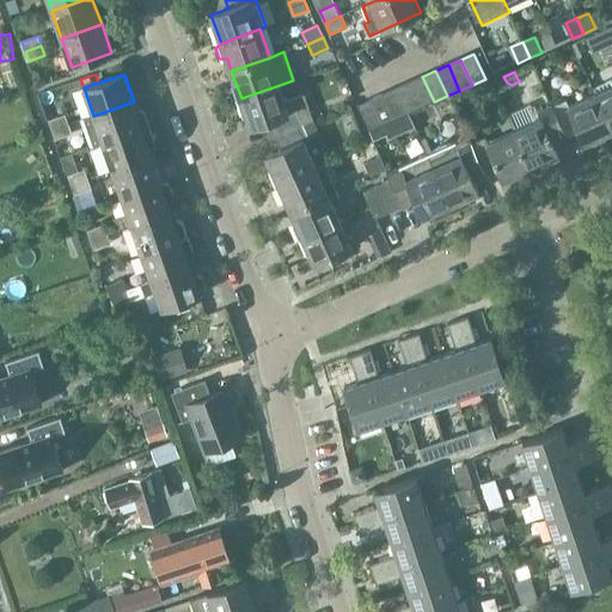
[(434,102),(422,77),(410,83),(421,108),(434,102)]
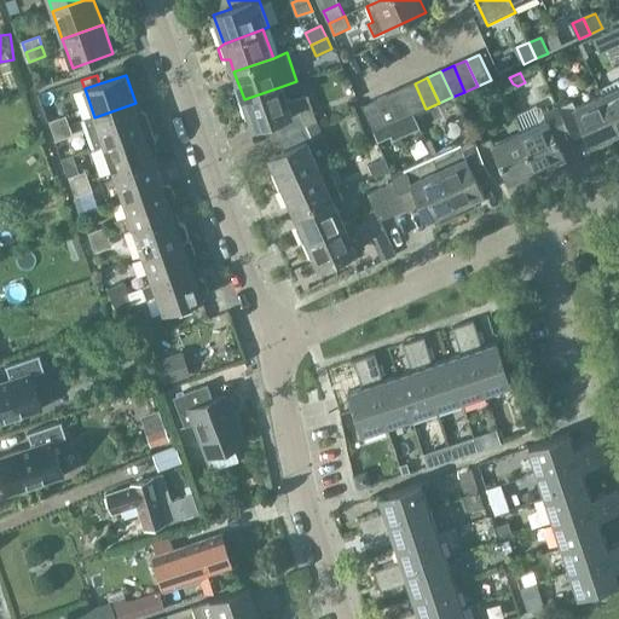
[(618,82),(601,91),(603,94),(618,126),(618,129),(618,82)]
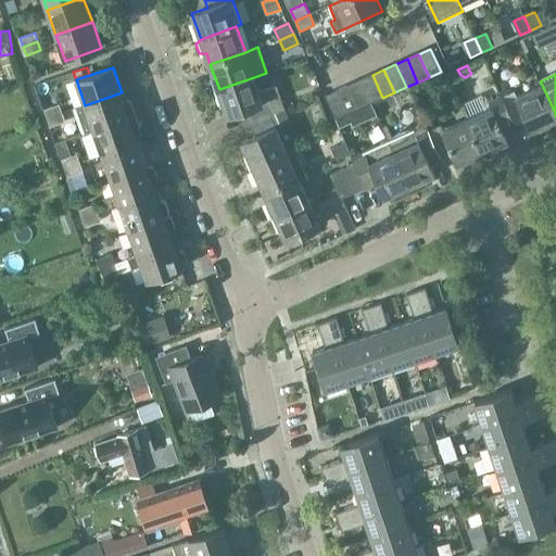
[(382,98),(373,75),(361,79),(371,103),(382,98)]
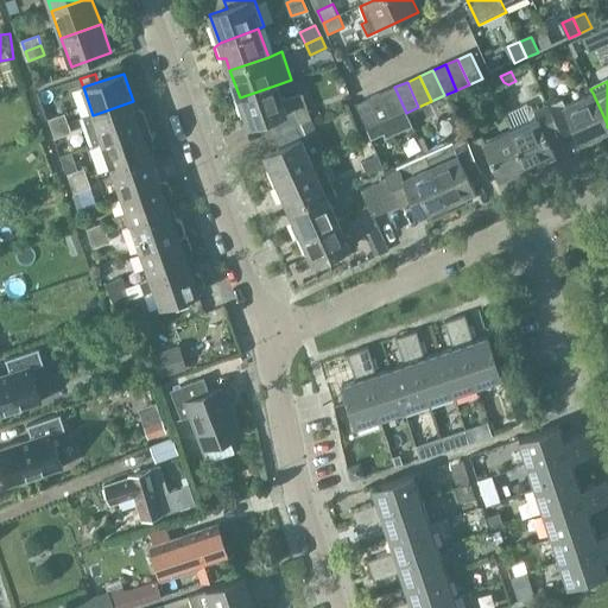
[(276,134),(312,118),(304,93),(284,100),(278,84),(240,97),(249,126),(268,120),(271,125),(276,134)]
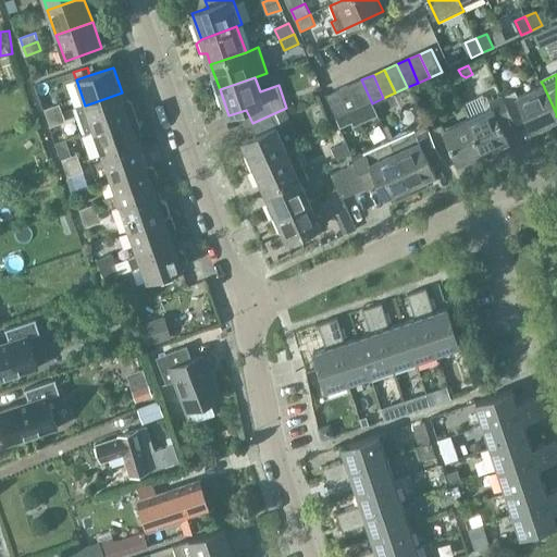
[(372,103),(361,79),(349,85),(360,108),(372,103)]
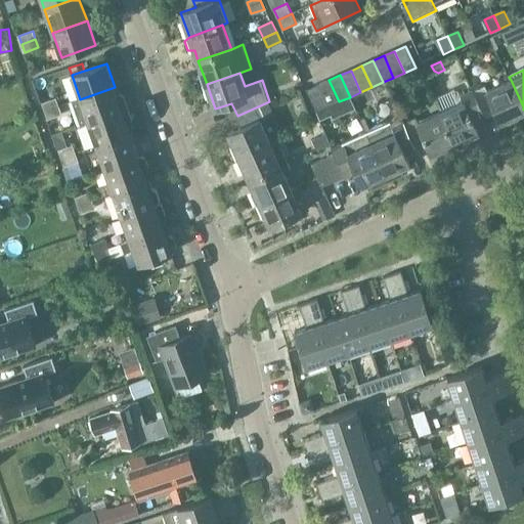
[(339,101),(329,80),(318,85),(329,106),(339,101)]
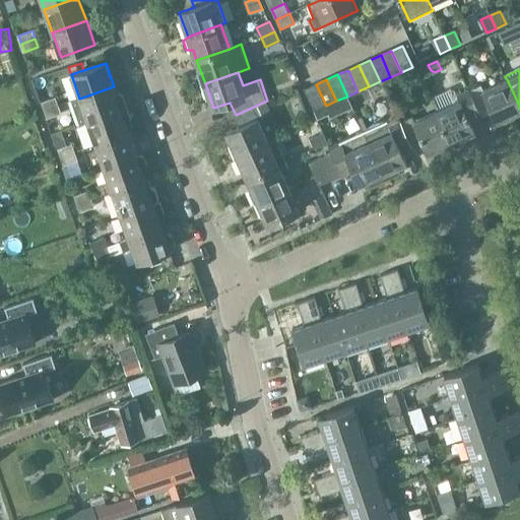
[(477,107),(480,113),(492,108),(498,121),(519,111),(519,109),(519,106),(507,79),(484,89),(481,85),(470,90),(477,107)]
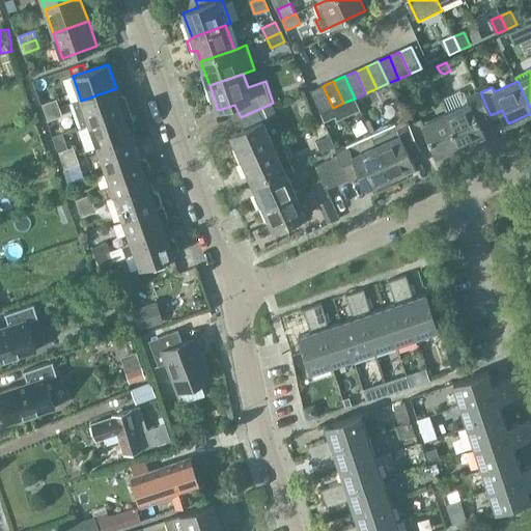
[(333,108),(323,86),(311,91),(322,113),(333,108)]
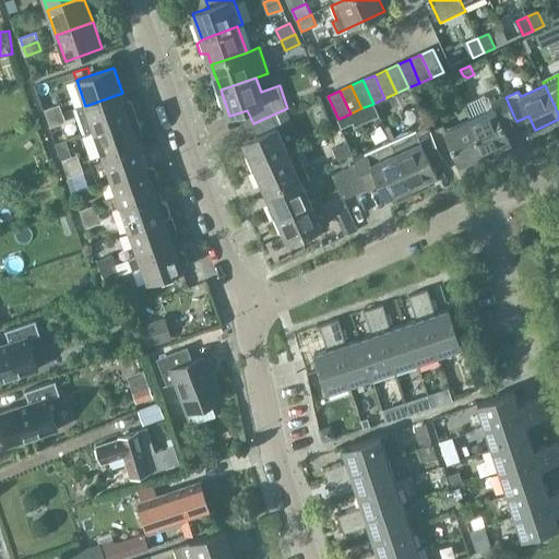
[(94,130),(131,117),(137,115),(132,103),(129,100),(126,102),(122,93),(85,106),(88,115),(94,130)]
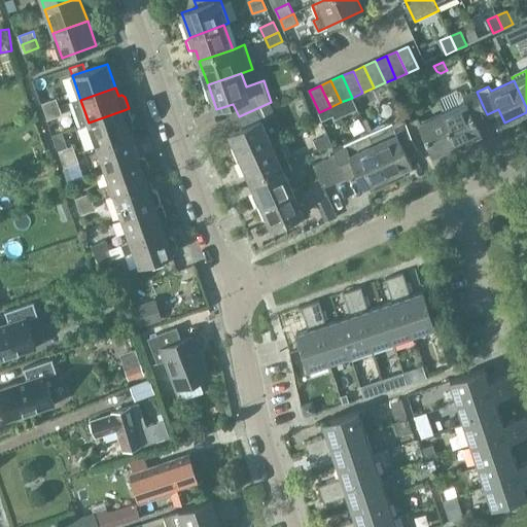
[(444,111),(458,144),(459,143),(460,145),(463,147),(471,143),(472,140),(471,137),(482,133),(476,118),(487,114),(484,108),(477,92),(465,97),(462,92),(457,90),(437,99),(444,111)]
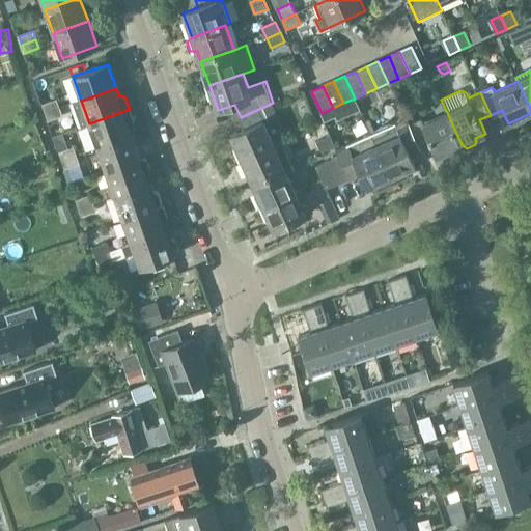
[(47,112),(60,108),(57,100),(44,105),(47,112)]
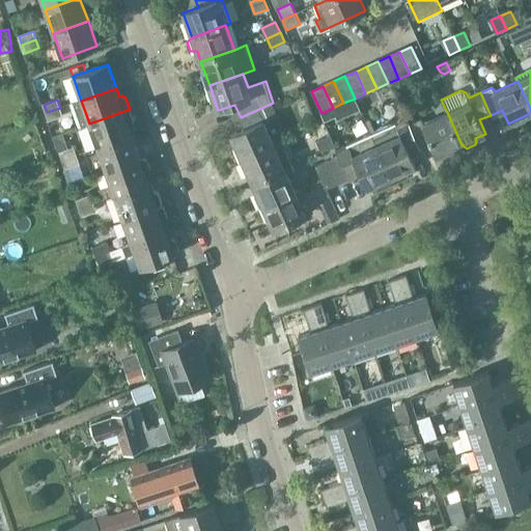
[(274,143),(263,120),(278,114),(276,109),(273,103),(241,117),(246,128),(231,134),(242,158),(274,143)]
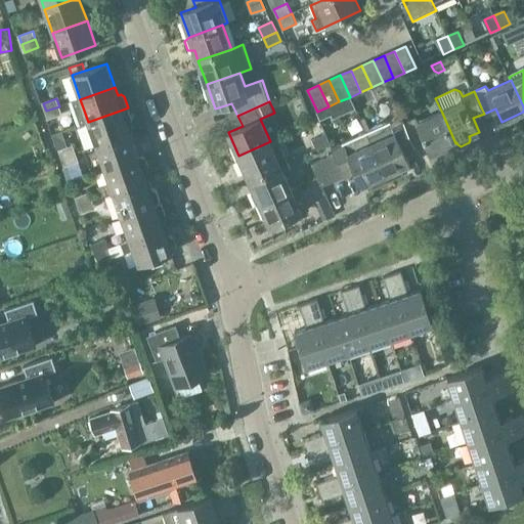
[(59,106),(46,111),(48,119),(62,114),(59,106)]
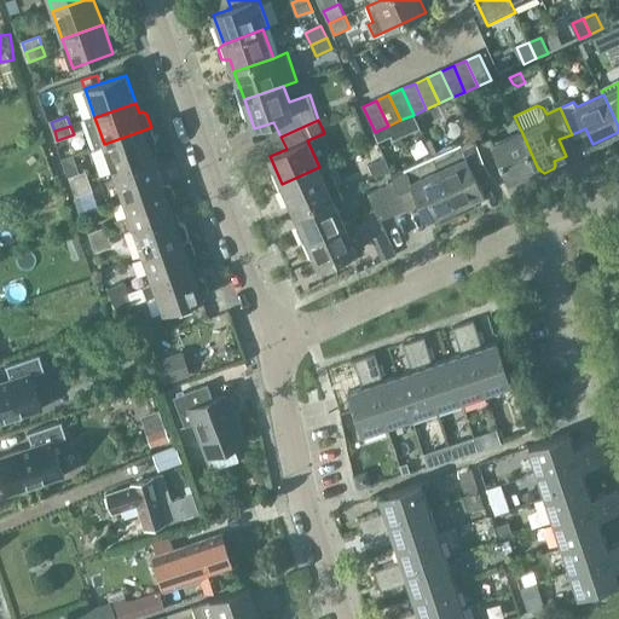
[(114,172),(155,157),(151,149),(156,148),(157,144),(151,127),(145,129),(104,144),(114,172)]
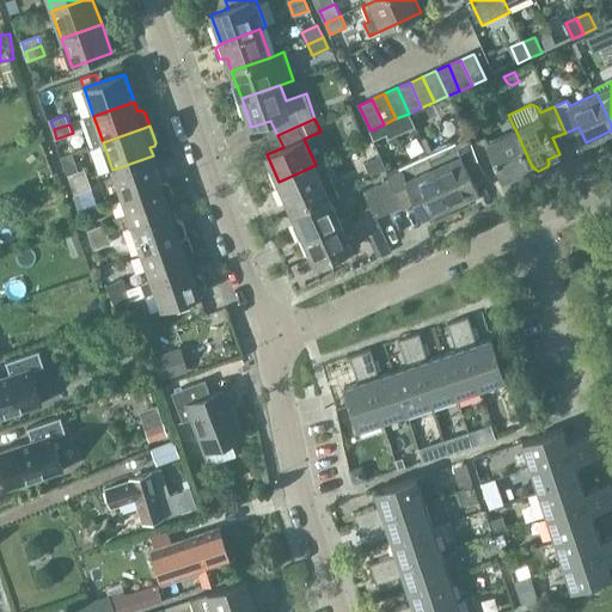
[(532,167),(515,129),(489,141),(487,135),(471,142),(484,170),(497,163),(506,179),(532,167)]
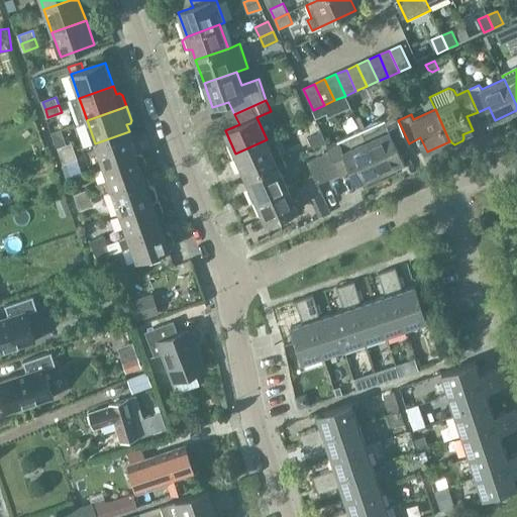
[(362,129),(384,178),(401,170),(399,165),(405,162),(399,147),(409,143),(398,120),(396,114),(364,128),(362,129)]
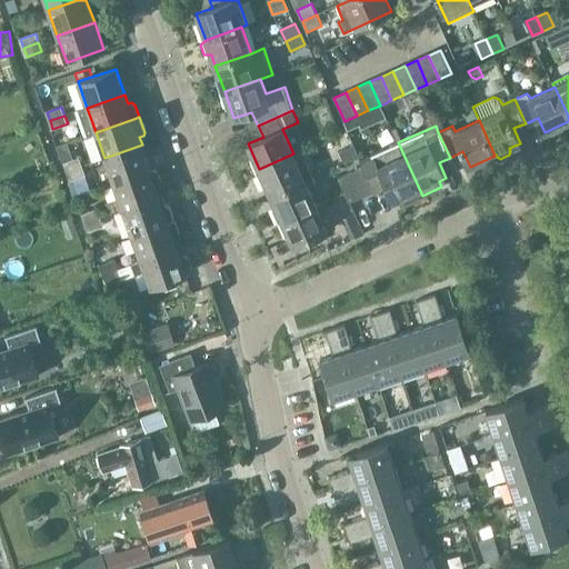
[(396,128),(391,130),(397,142),(398,142),(400,141),(400,140),(401,140),(396,128)]
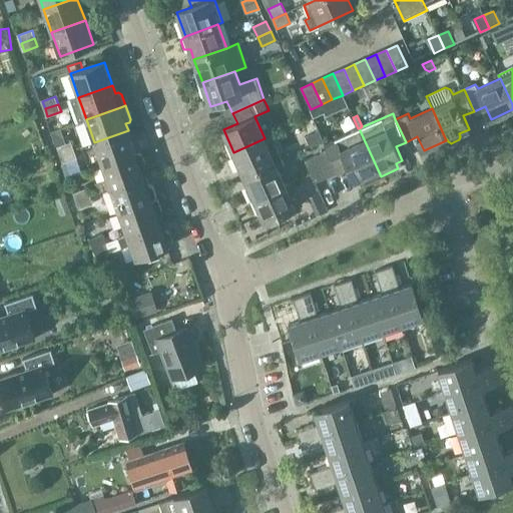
[(325,143),(327,149),(337,172),(349,167),(355,181),(361,178),(363,183),(381,176),(359,128),(358,128),(325,143)]
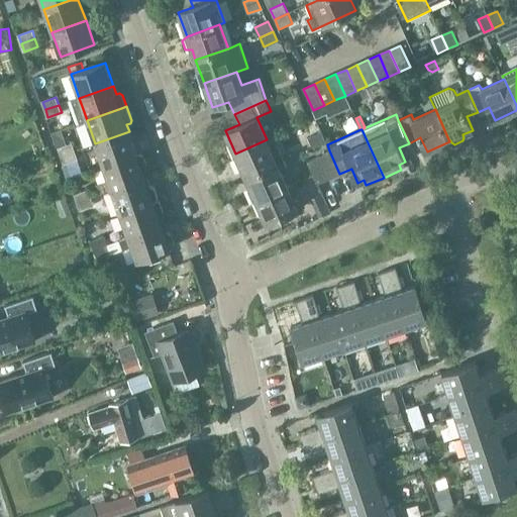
[(103,167),(137,154),(129,131),(95,143),(103,167)]
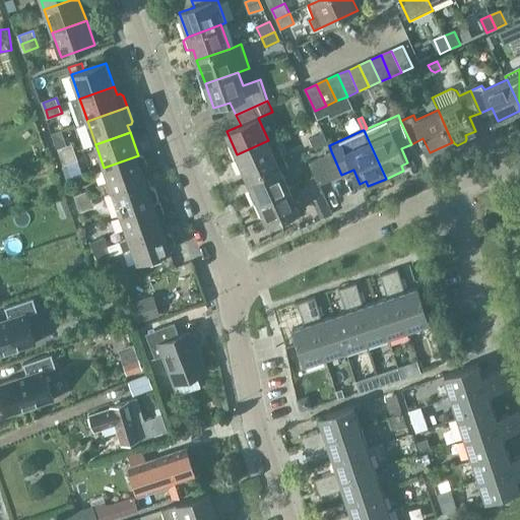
[(310,137),(315,148),(328,142),(324,132),(310,137)]
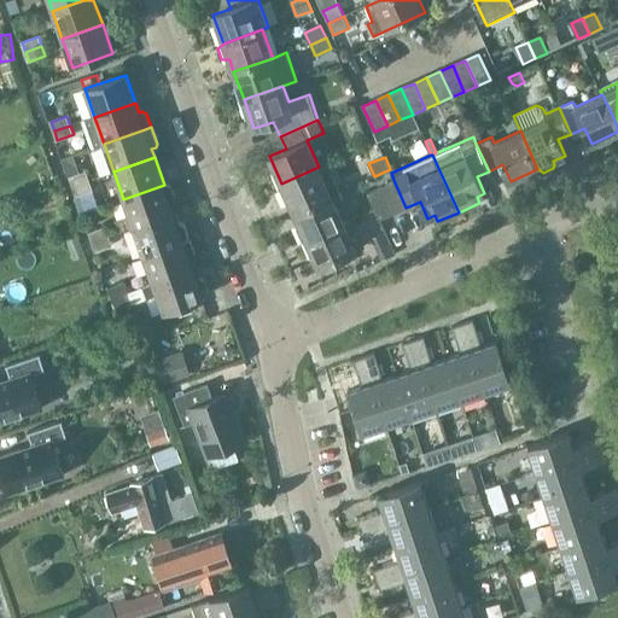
[(293,211),(340,191),(328,163),(319,167),(281,184),(293,211)]
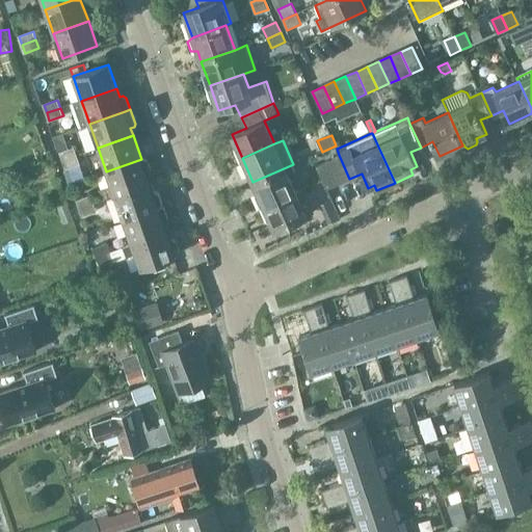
[(63,160),(77,156),(74,148),(60,152),(63,160)]
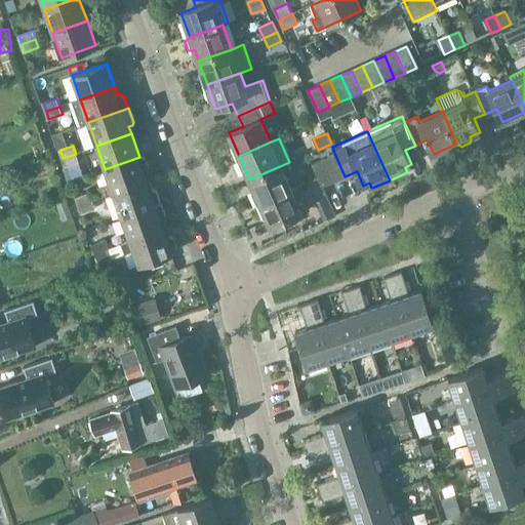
[(37,152),(41,164),(57,160),(54,147),(37,152)]
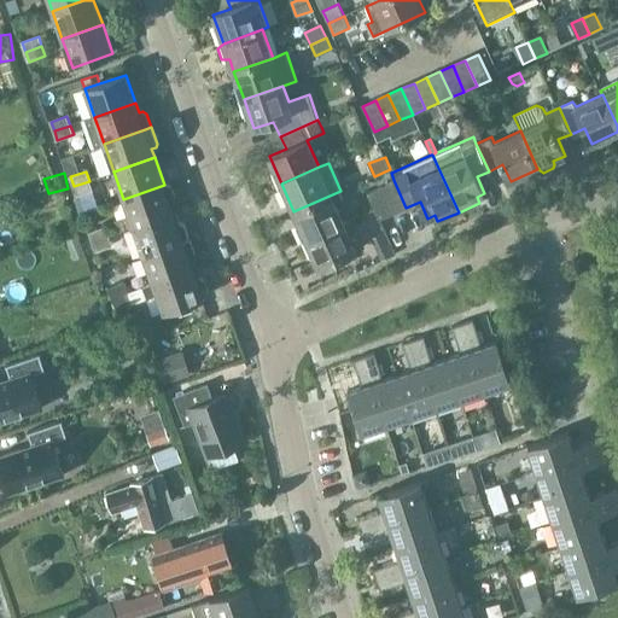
[(380,186),(394,214),(406,208),(394,180),(380,186)]
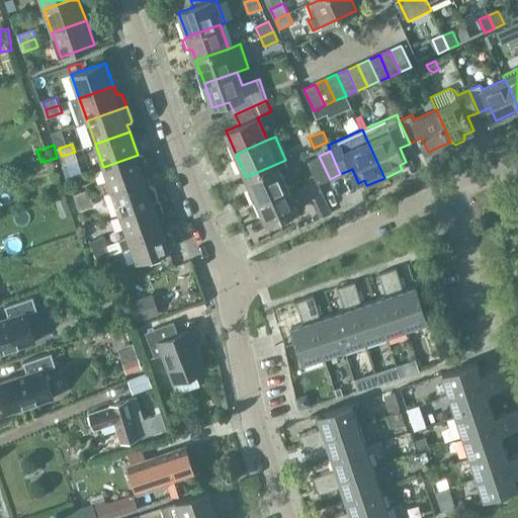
[(75,152),(62,156),(65,164),(78,160),(75,152)]
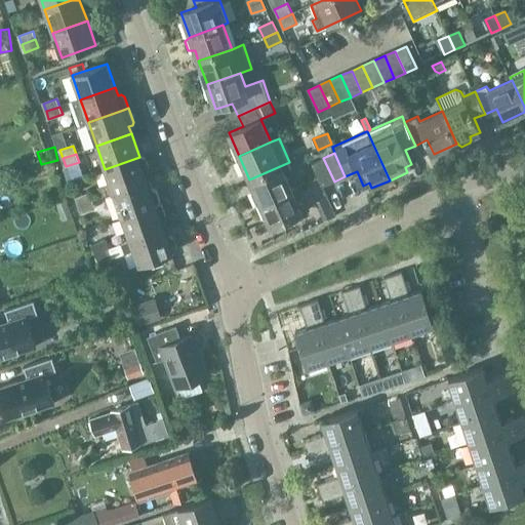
[(105,169),(110,183),(98,186),(103,196),(113,193),(148,180),(145,172),(148,171),(150,168),(146,158),(143,156),(139,157),(105,169)]
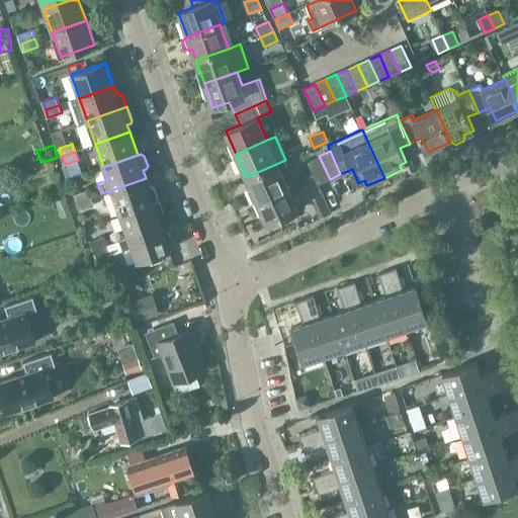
[(330,179),(319,156),(309,161),(319,184),(330,179)]
